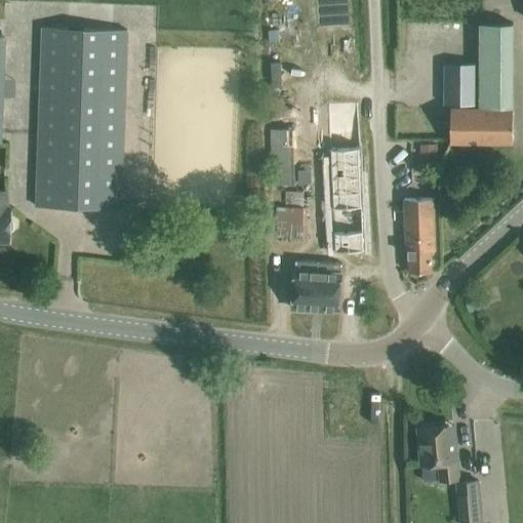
[(449,123),(449,144),(511,145),(512,128),(512,26),(479,26),(479,94),(475,94),(475,110),(449,110),(449,123)]
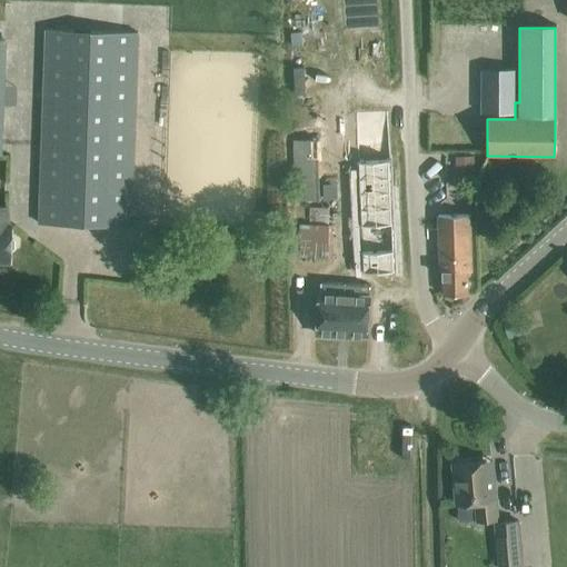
[(45,31),(38,204),(38,226),(129,229),(137,35),(45,31)]
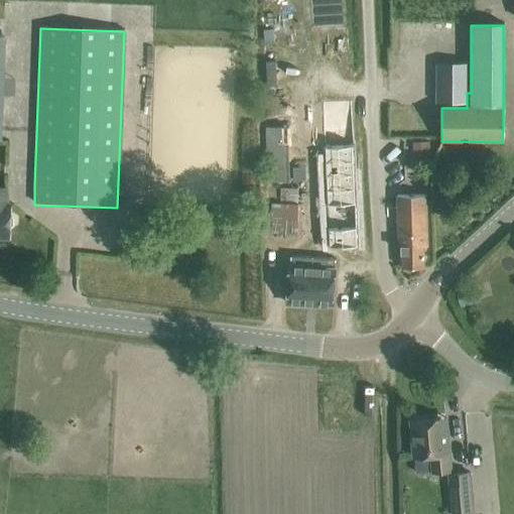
[(466,65),(436,65),(435,105),(466,105),(466,65)]
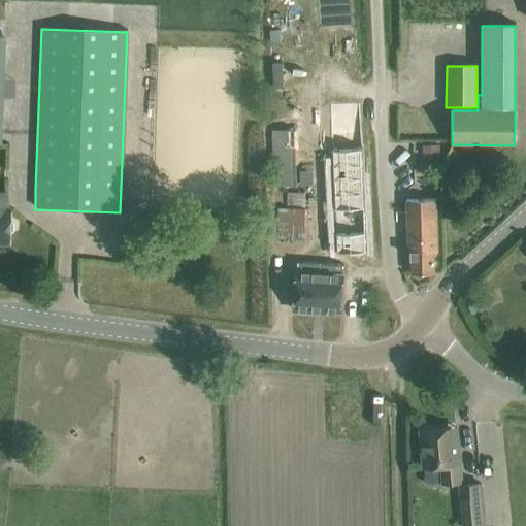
[(298,185),(297,130),(273,130),(273,185),(298,185)]
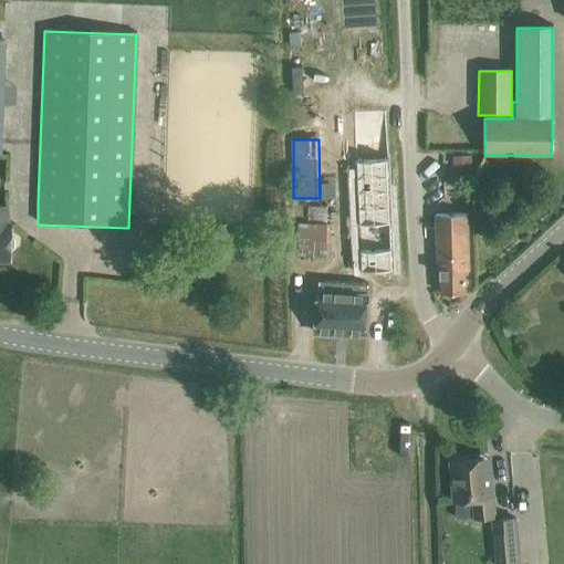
[(450,155),(449,188),(470,189),(471,156),(450,155)]
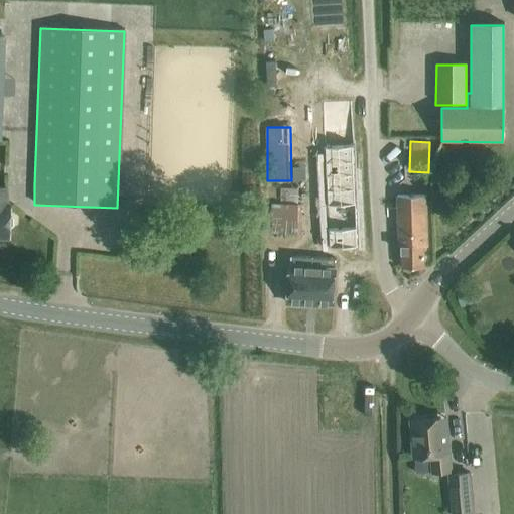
[(326,251),(354,251),(354,152),(326,152),(326,251)]
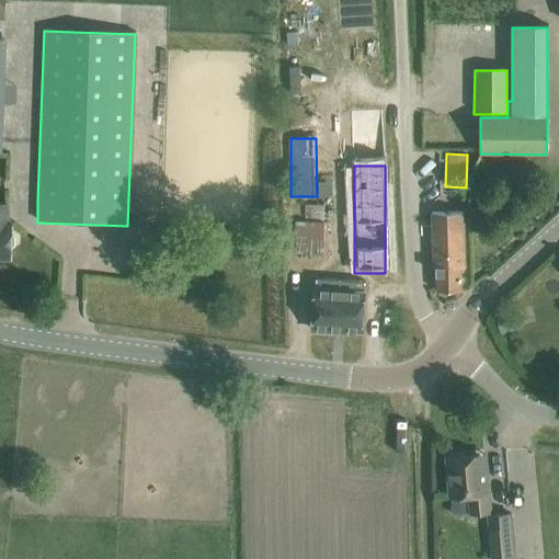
[(0,260),(4,261),(8,261),(8,250),(12,248),(12,239),(9,238),(9,224),(6,224),(8,205),(0,204),(0,260)]
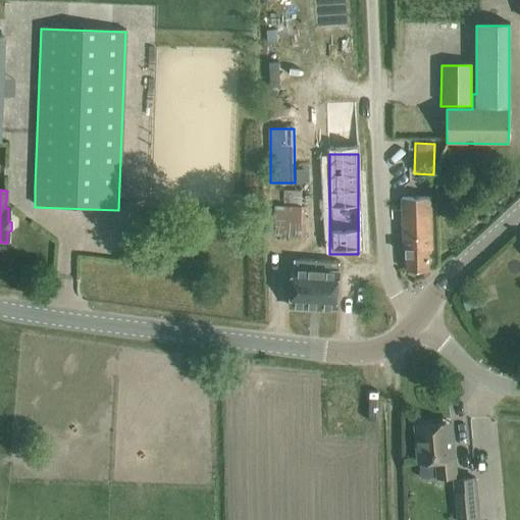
[(303,205),(303,191),(283,192),(283,205),(303,205)]
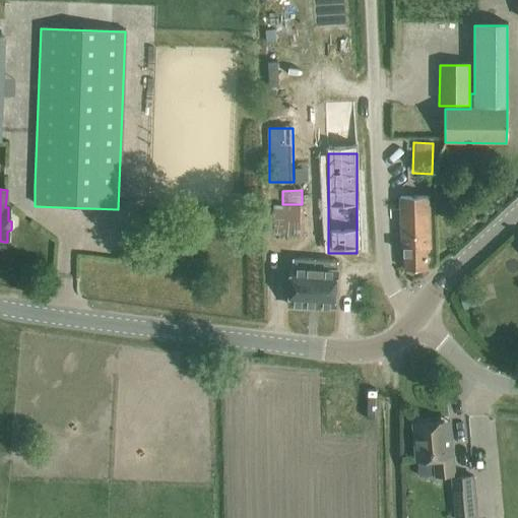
[(429,249),(428,198),(398,199),(400,250),(403,250),(403,271),(426,271),(426,249),(429,249)]
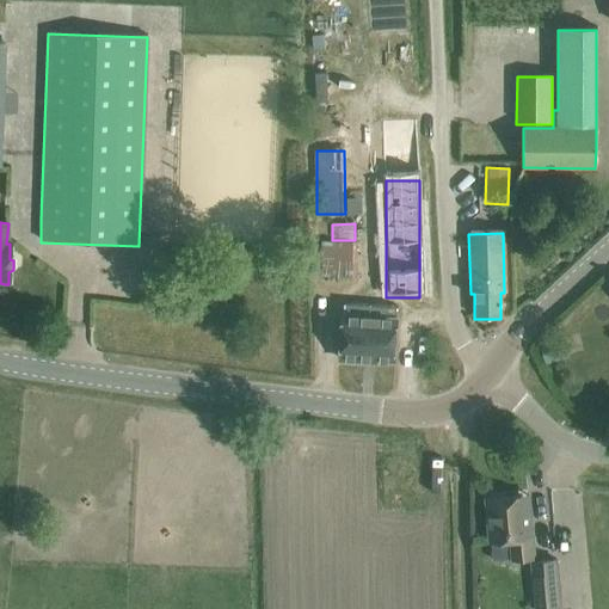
[(357,241),(318,243),(319,278),(357,278),(357,241)]
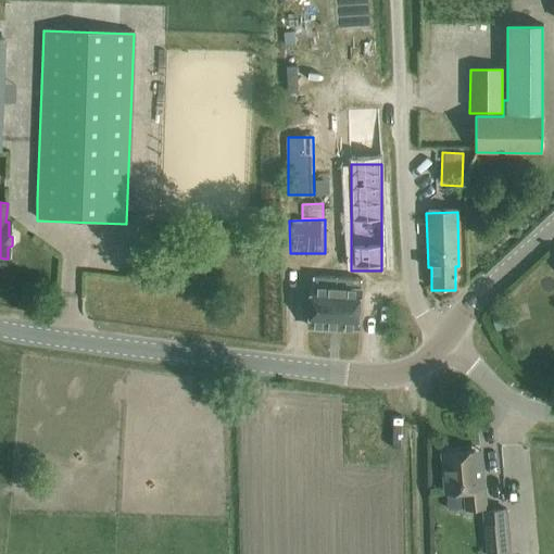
[(361,281),(312,278),(307,329),(329,330),(329,328),(357,329),(361,281)]
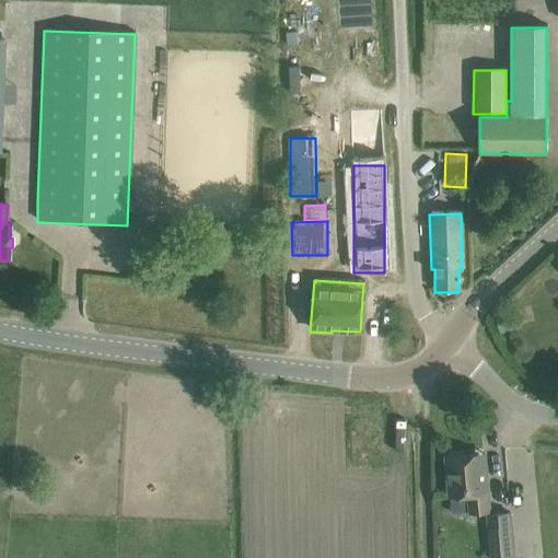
[(489,512),(484,469),(476,471),(475,456),(444,458),(449,498),(465,497),(467,514),(489,512)]
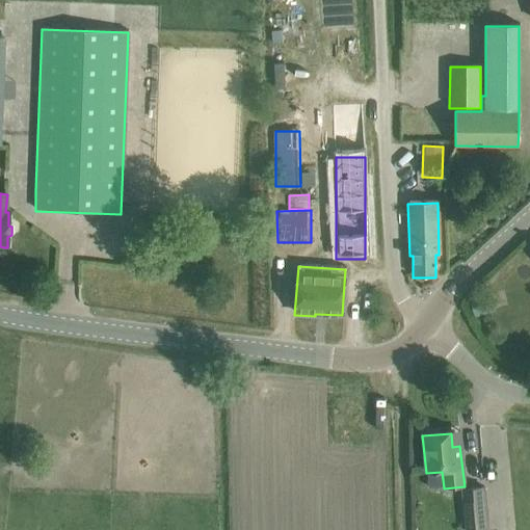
[(465,491),(468,529),(487,529),(483,488),(465,491)]
